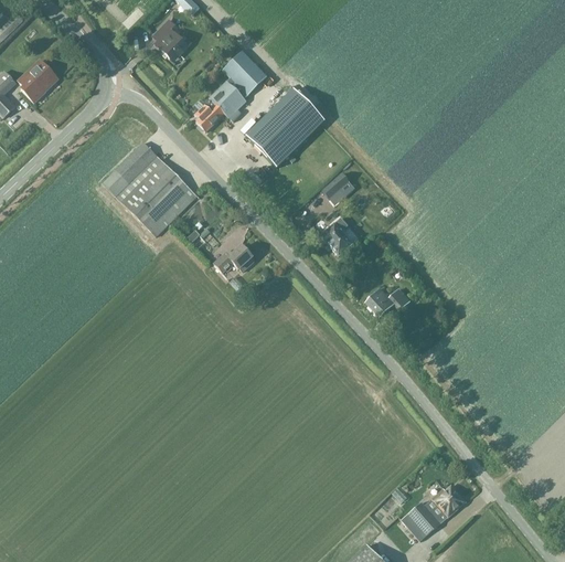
[(0,42),(23,20),(16,13),(0,29),(0,42)]
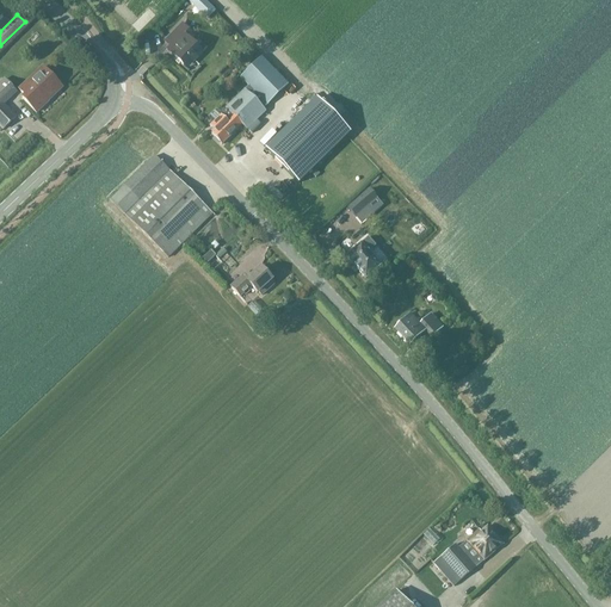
[(185,67),(201,51),(185,37),(190,31),(180,20),(164,38),(168,44),(165,48),(185,67)]
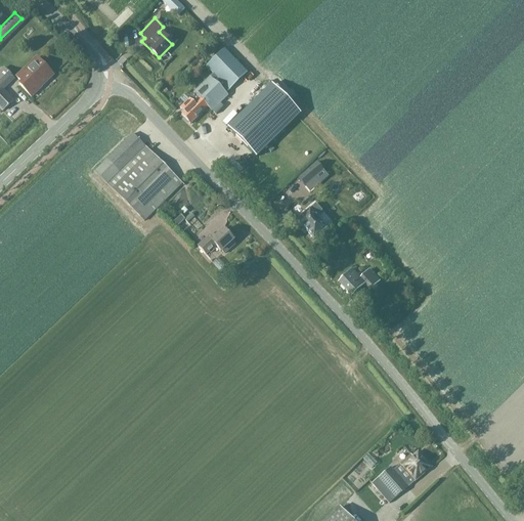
[(43,35),(32,24),(23,33),(34,44),(43,35)]
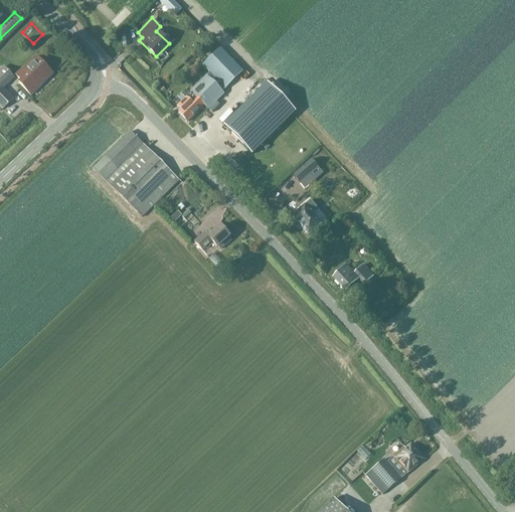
[(242,69),(220,45),(202,62),(209,70),(190,89),(189,88),(185,93),(191,99),(190,100),(185,95),(176,104),(180,109),(178,111),(186,120),(203,104),(207,107),(223,92),(221,90),(242,69)]
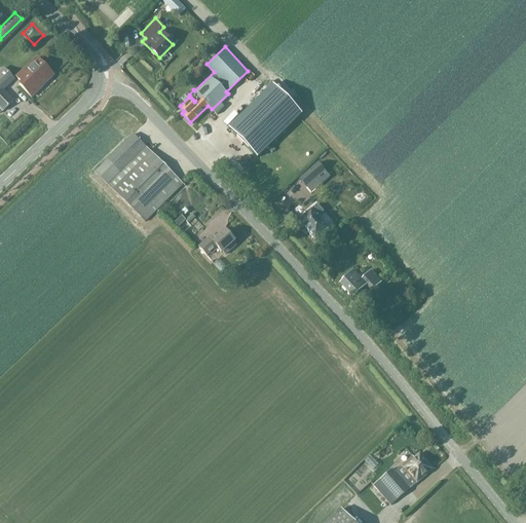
[(30,95),(53,73),(37,54),(16,74),(21,78),(17,81),(30,95)]
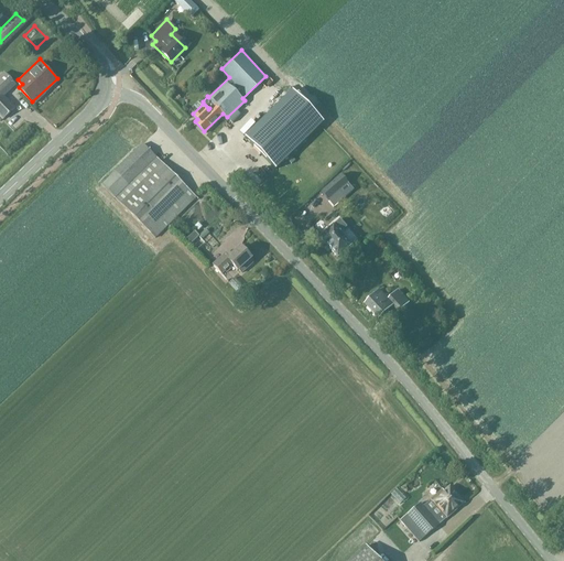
[(0,72),(0,115),(2,118),(14,106),(2,93),(14,82),(3,69),(0,72)]
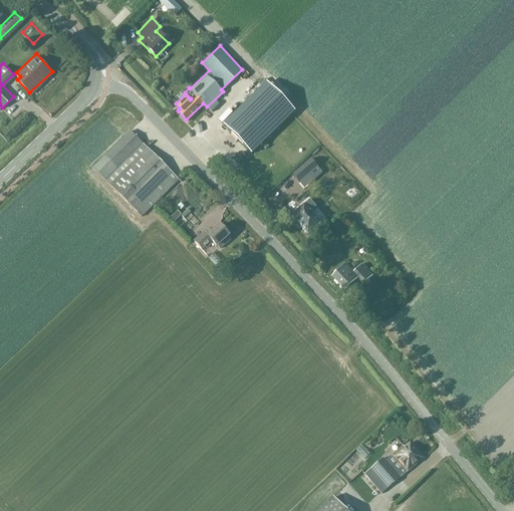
[(251,152),(294,109),(263,77),(259,81),(262,84),(223,122),(251,152)]
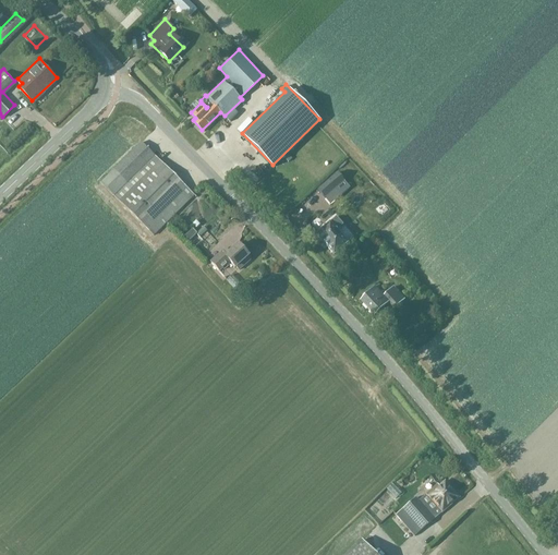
[(194,192),(141,141),(101,180),(154,232),(194,192)]
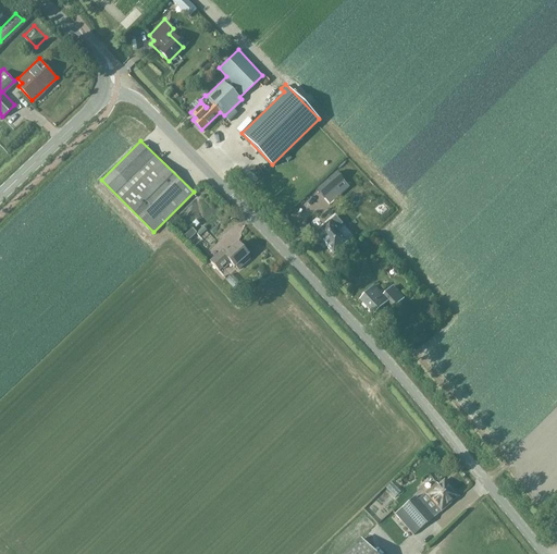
[(336,171),(317,187),(323,196),(343,179),(336,171)]
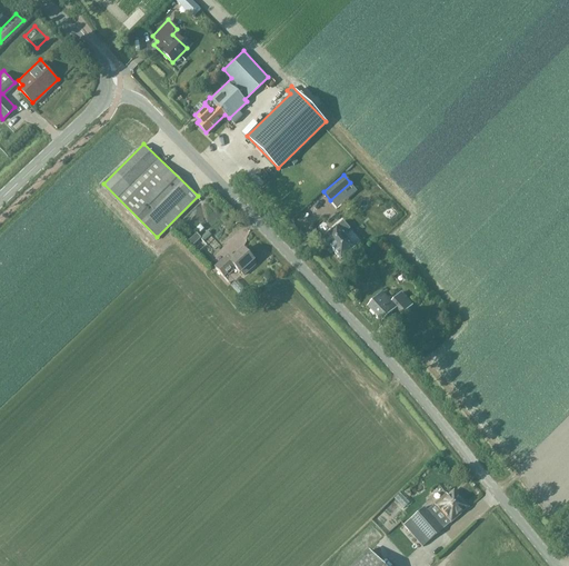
[(349,227),(342,219),(323,236),(322,237),(323,237),(339,256),(340,257),(341,256),(353,245),(342,232),(349,227)]
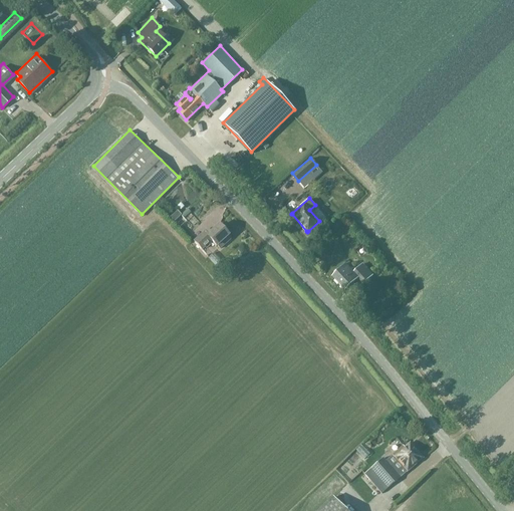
[(187,207),(181,213),(184,216),(190,210),(187,207)]
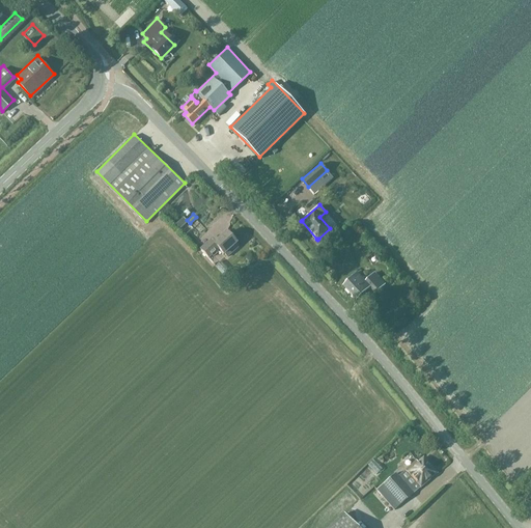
[(239,245),(235,242),(235,241),(226,230),(215,241),(212,238),(200,248),(207,256),(217,247),(221,251),(221,250),(223,252),(224,251),(227,255),(239,245)]
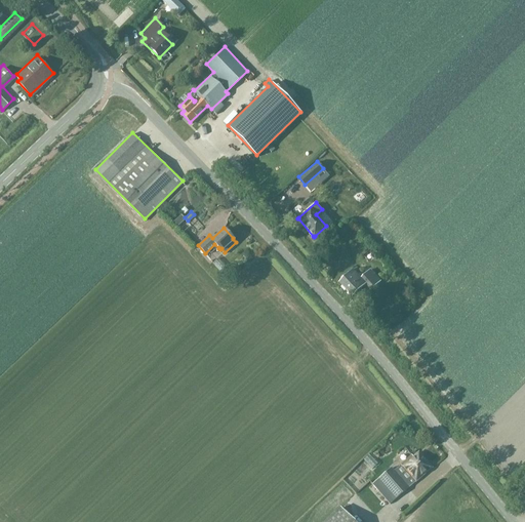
[(217,255),(212,261),(220,270),(227,266),(217,255)]
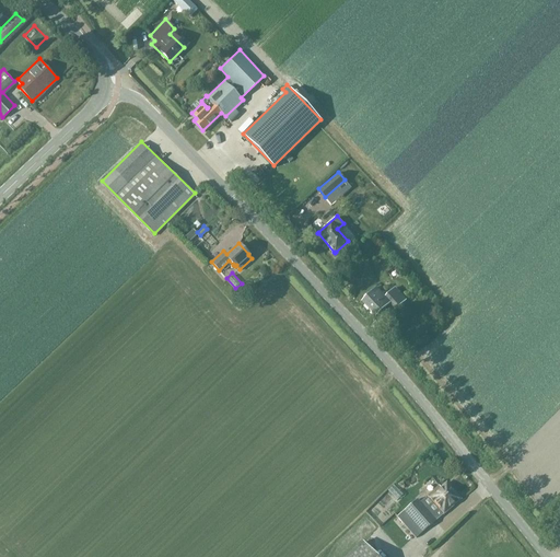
[(385,294),(376,285),(361,299),(375,313),(389,301),(395,308),(406,298),(395,286),(385,294)]
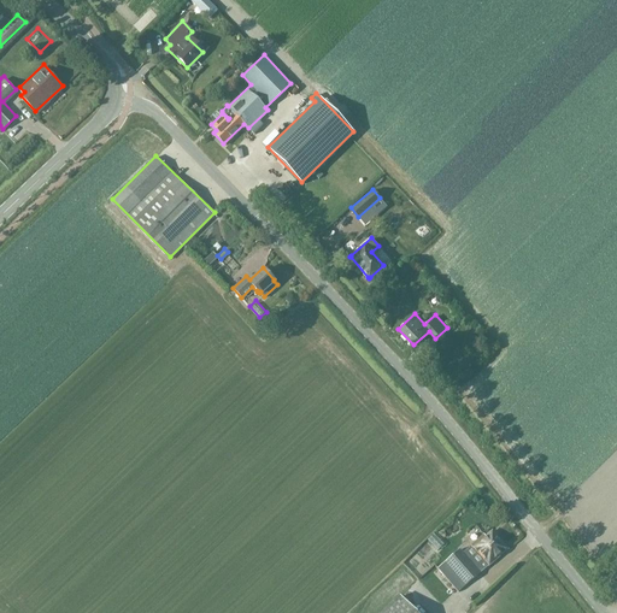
[(483,532),(470,543),(463,549),(460,547),(438,565),(458,589),(480,571),(480,570),(507,547),(492,529),(485,534),(483,532)]
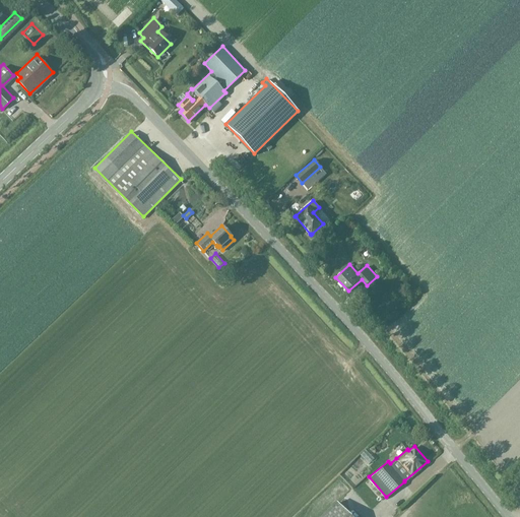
[(351,516),(336,501),(318,516),(351,516)]
